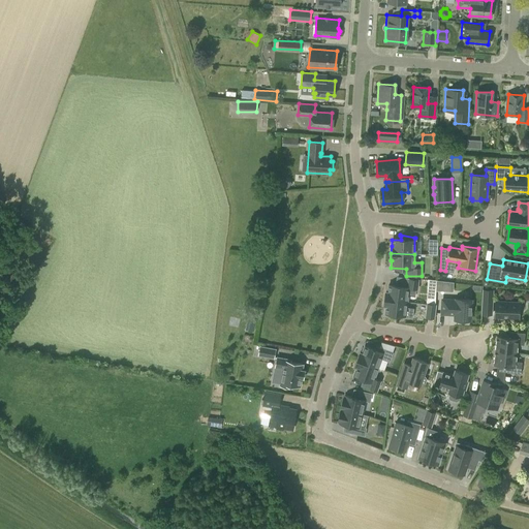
[(385,292),(384,300),(407,302),(408,293),(415,294),(415,289),(417,289),(418,280),(402,278),(401,286),(389,285),(387,292),(385,292)]
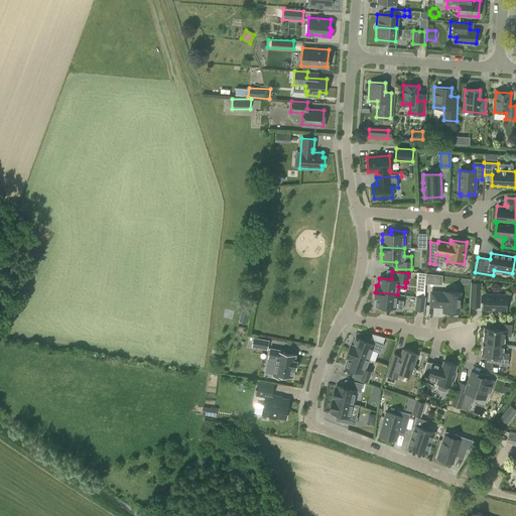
[(425,272),(416,272),(416,280),(425,280),(425,272)]
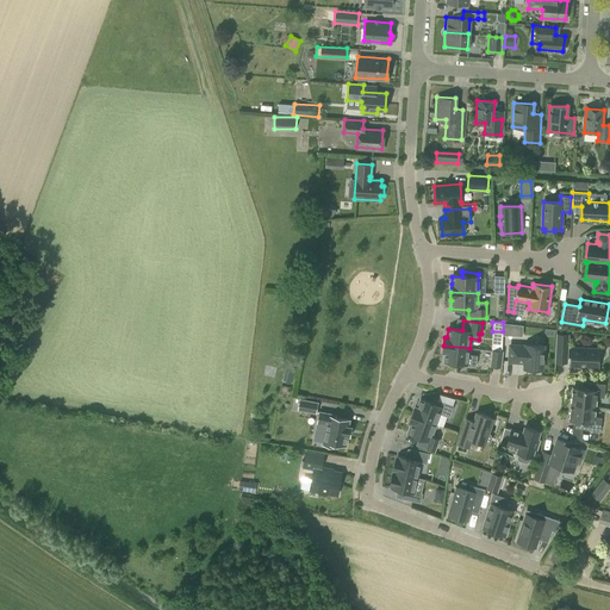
[(568,335),(556,334),(555,362),(567,363),(568,335)]
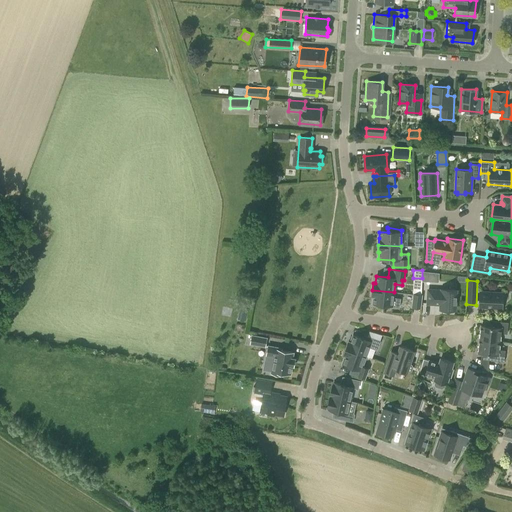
[(421,295),(422,285),(413,284),(412,294),(421,295)]
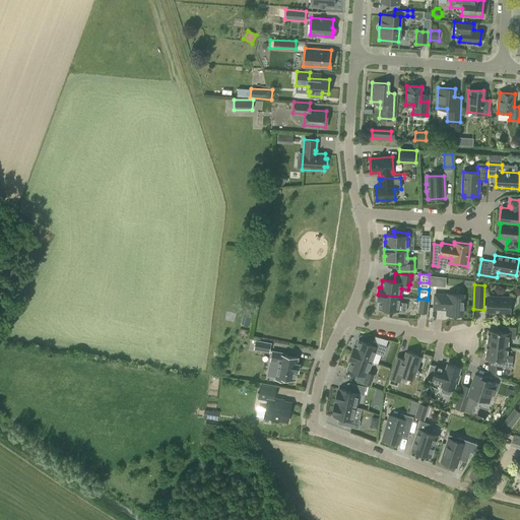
[(447,308),(447,314),(462,315),(463,295),(448,294),(448,295),(435,295),(434,309),(445,309),(445,308),(447,308)]
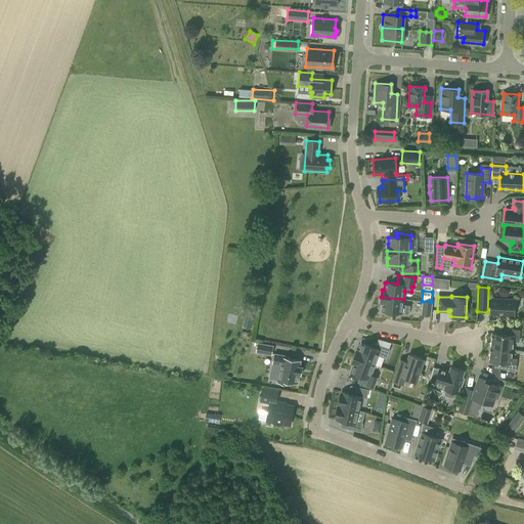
[(402,305),(403,299),(381,297),(381,303),(383,303),(382,311),(408,314),(409,306),(402,305)]
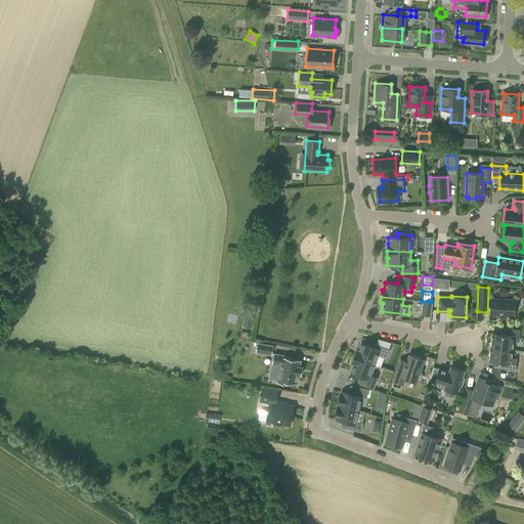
[(514,316),(515,300),(491,298),(490,315),(514,316)]
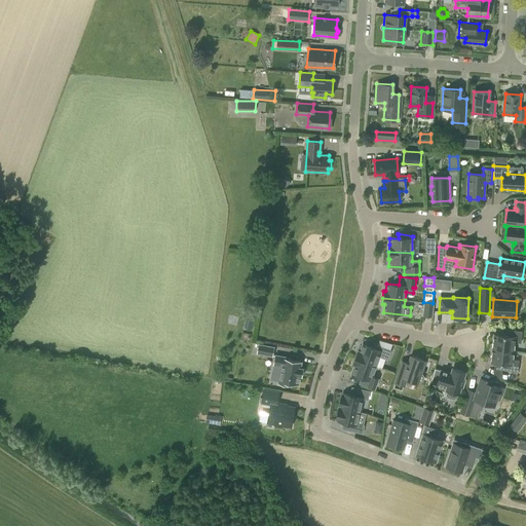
[(423,315),(431,316),(433,303),(424,302),(423,315)]
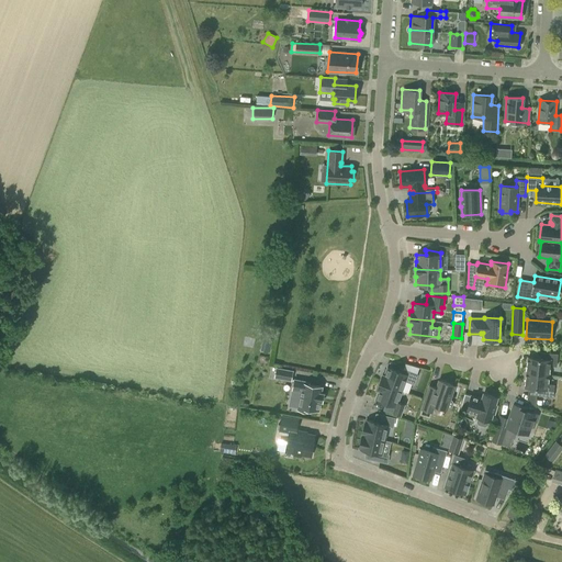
[(261,350),(270,351),(272,339),(263,337),(261,350)]
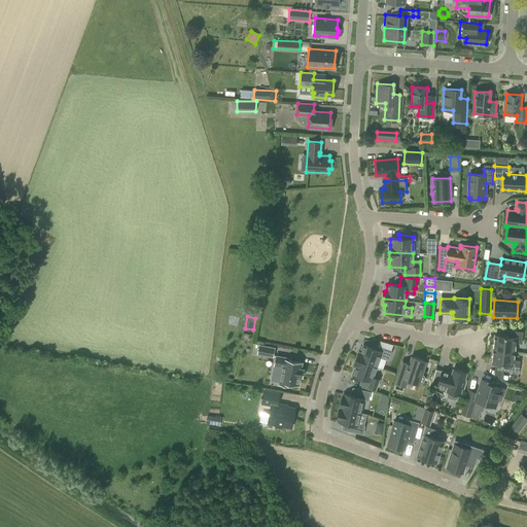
[(506,337),(495,336),(493,349),(515,352),(516,343),(522,344),(523,332),(507,330),(506,337)]
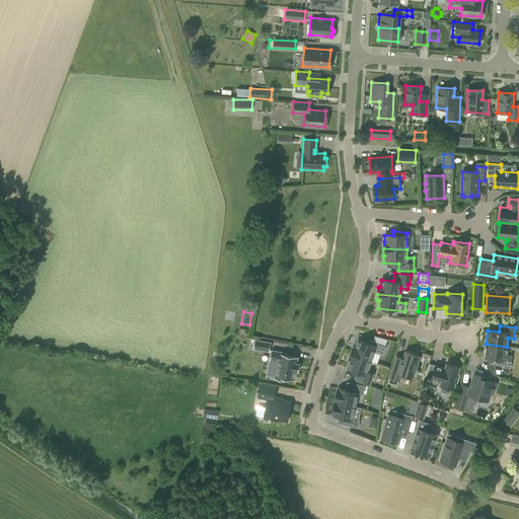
[(255,340),(253,349),(269,351),(271,343),(255,340)]
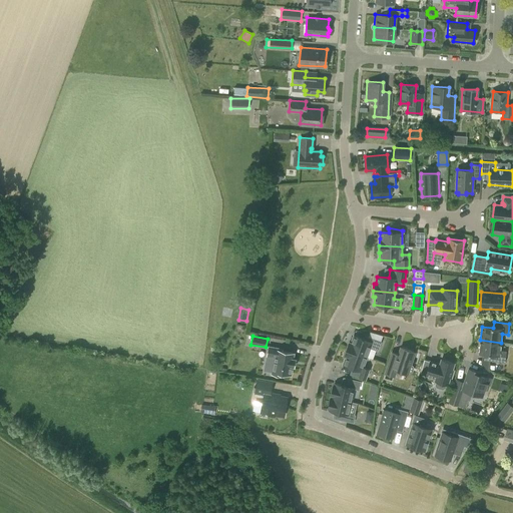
[(351,343),(349,342),(347,349),(367,357),(371,348),(378,350),(381,343),(368,338),(367,341),(354,336),(351,343)]
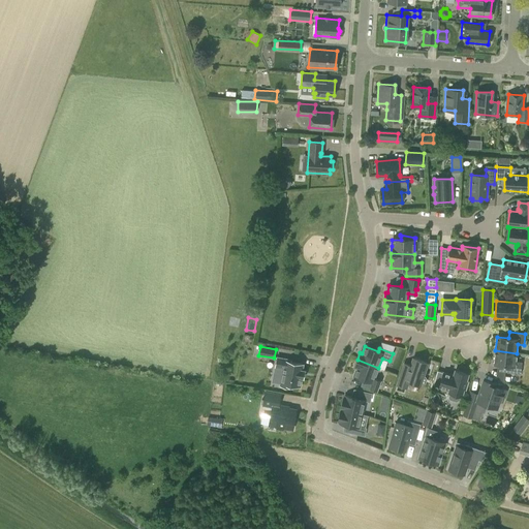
[(517,353),(495,350),(494,365),(505,366),(505,372),(521,374),(522,363),(516,362),(517,353)]
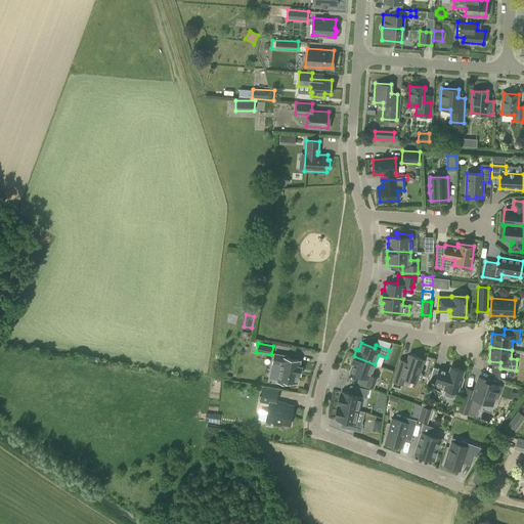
[(300,375),(301,373),(302,367),(299,366),(300,360),(288,358),(289,357),(274,354),(273,363),(281,364),(277,382),(289,384),(289,382),(297,383),(299,374),(300,375)]
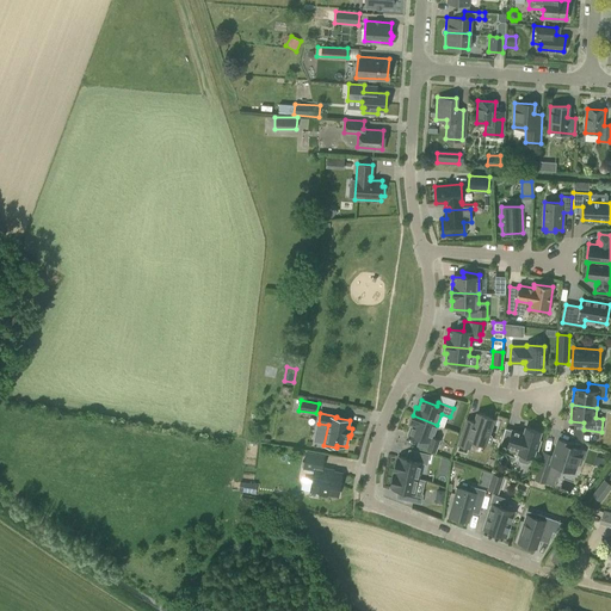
[(477,414),(475,423),(467,420),(458,444),(469,449),(471,440),(485,445),(486,443),(488,444),(491,443),(492,438),(491,436),(488,434),(493,419),(477,414)]
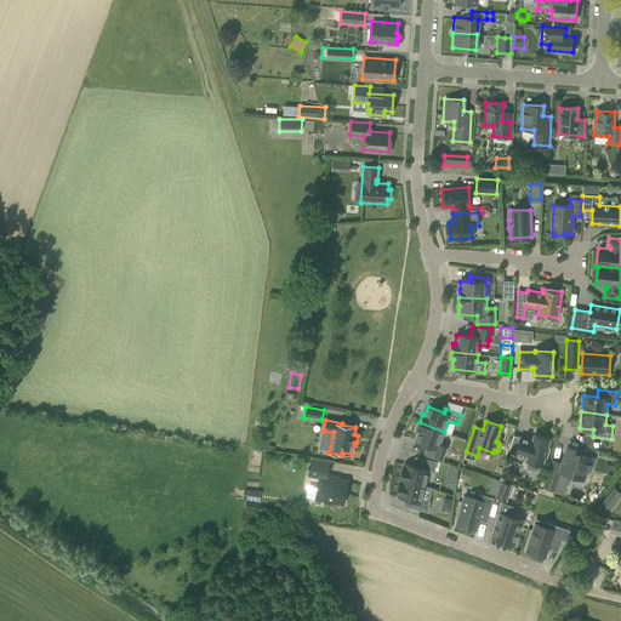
[(446,448),(439,445),(444,432),(420,422),(416,431),(419,432),(415,442),(431,448),(428,454),(443,459),(446,448)]
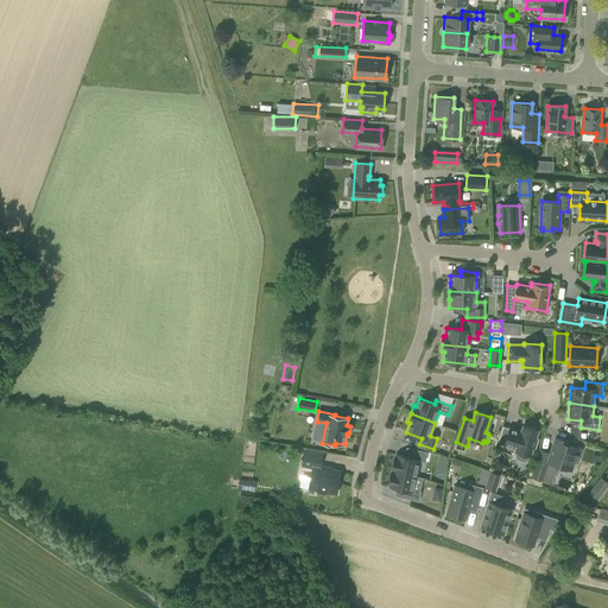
[(538,438),(536,438),(538,431),(523,426),(521,431),(502,426),(498,443),(515,449),(515,451),(518,451),(515,456),(518,458),(524,461),(527,460),(529,455),(531,456),(533,448),(536,448),(538,438)]
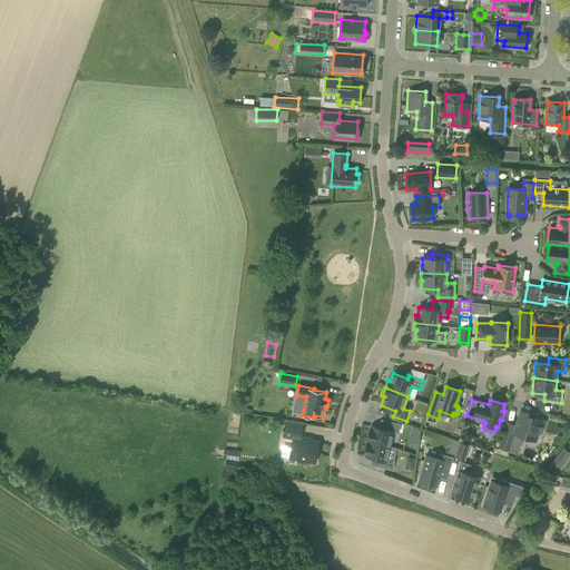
[(499,448),(508,451),(513,433),(536,441),(538,432),(541,433),(546,421),(533,416),(533,414),(521,410),(516,425),(508,422),(499,448)]
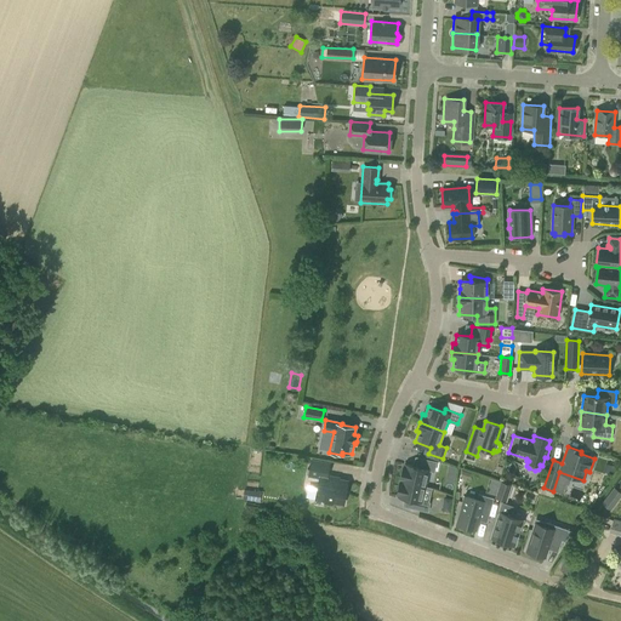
[(403,467),(400,480),(425,486),(428,471),(434,472),(436,462),(421,459),(419,467),(405,465),(405,467),(403,467)]
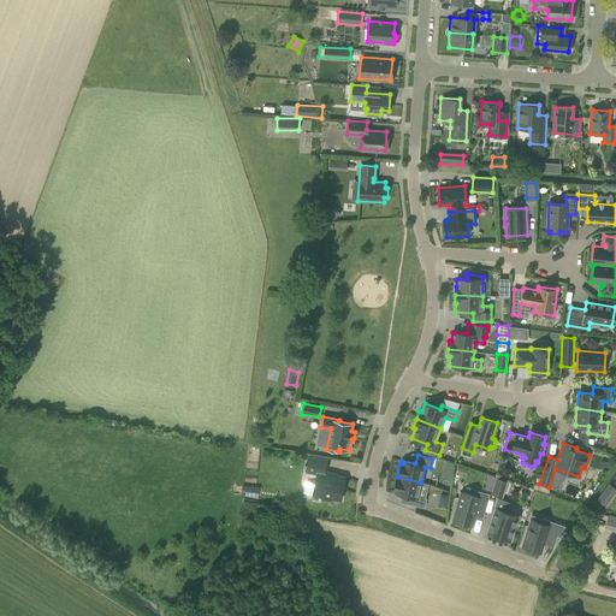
[(309,457),(306,472),(317,474),(313,495),(323,497),(324,499),(329,501),(330,498),(341,501),(345,478),(325,474),(327,460),(309,457)]
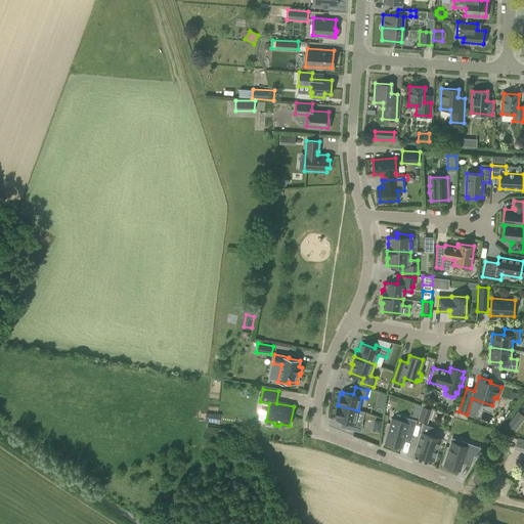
[(361,425),(364,411),(358,410),(338,405),(335,418),(336,418),(336,419),(349,422),(347,429),(360,432),(362,425),(361,425)]
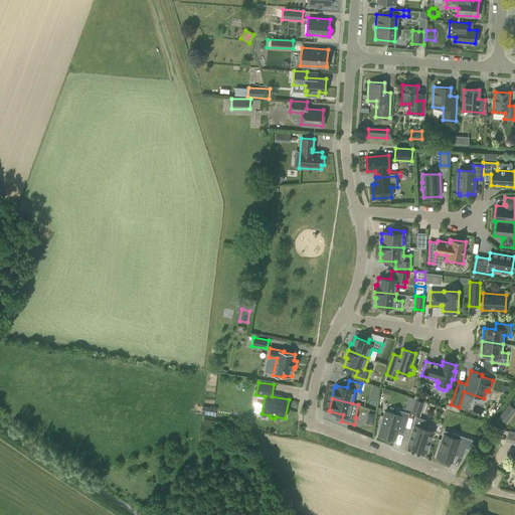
[(424,402),(415,399),(410,412),(419,415),(424,402)]
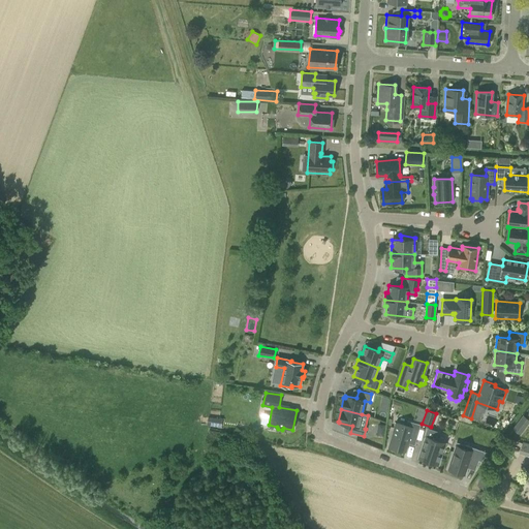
[(211,426),(221,427),(222,418),(212,417),(209,417),(208,425),(211,425),(211,426)]
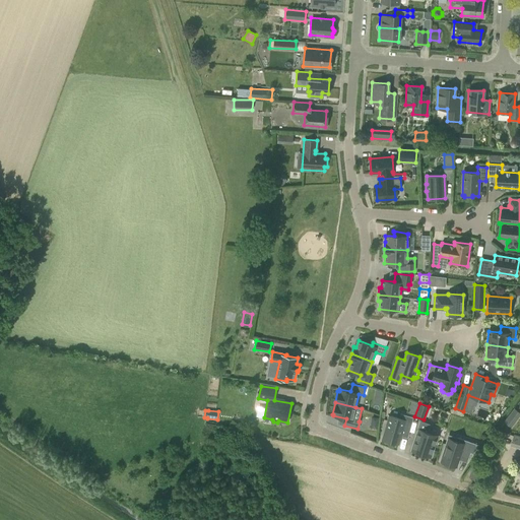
[(519,415),(519,413),(514,410),(505,424),(512,428),(519,415)]
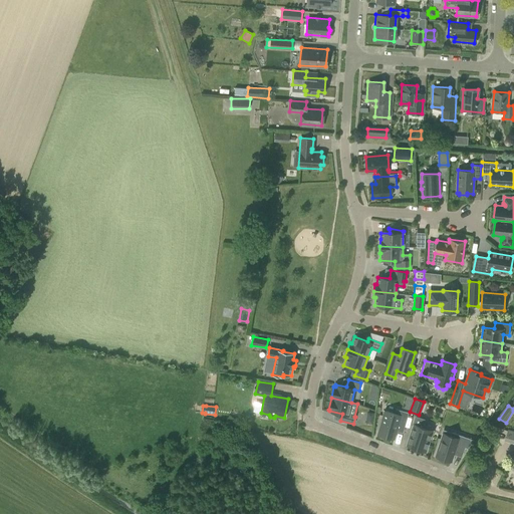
[(399,428),(403,429),(402,432),(403,433),(409,413),(396,410),(395,414),(384,411),(377,434),(394,439),(397,430),(398,429),(399,428)]
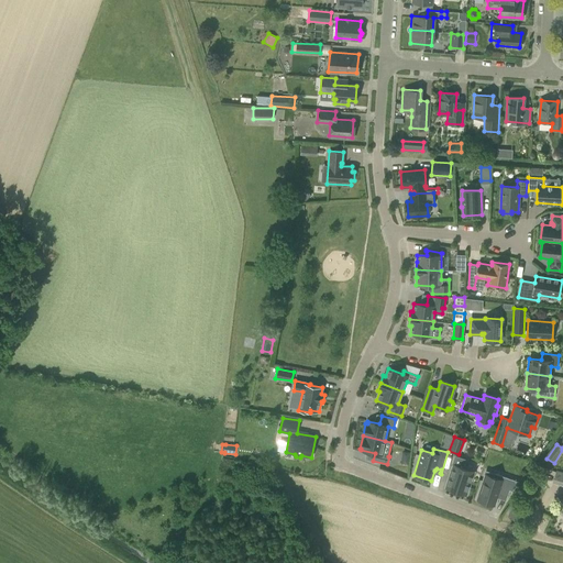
[(465,460),(455,456),(445,487),(452,489),(452,490),(460,493),(460,492),(466,495),(474,472),(463,467),(465,460)]
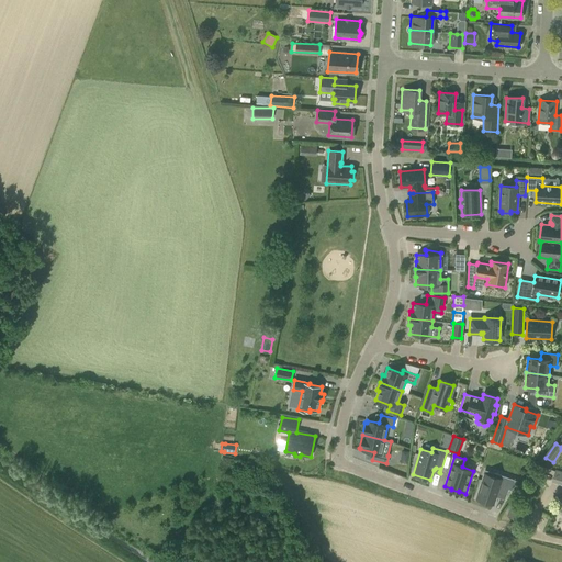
[(561,471),(555,470),(551,482),(561,485),(561,471)]
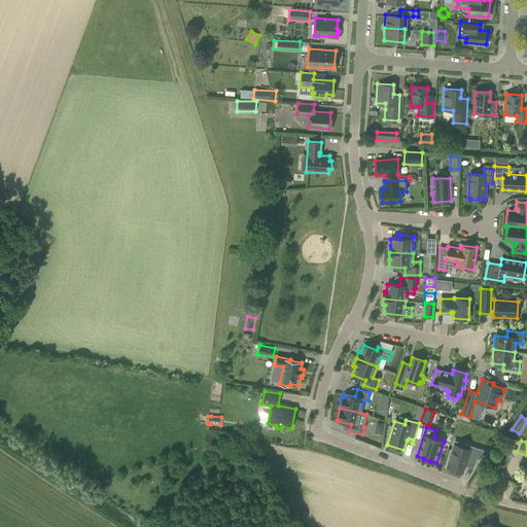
[(463,472),(465,464),(468,463),(475,465),(477,458),(480,459),(485,451),(463,444),(462,447),(454,444),(447,467),(463,472)]
